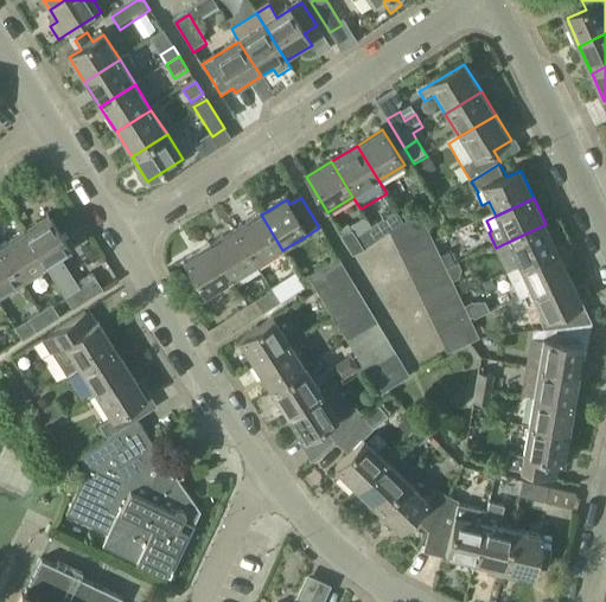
[(378,224),(380,225),(368,234),(376,245),(388,237),(391,235),(406,225),(397,212),(378,224)]
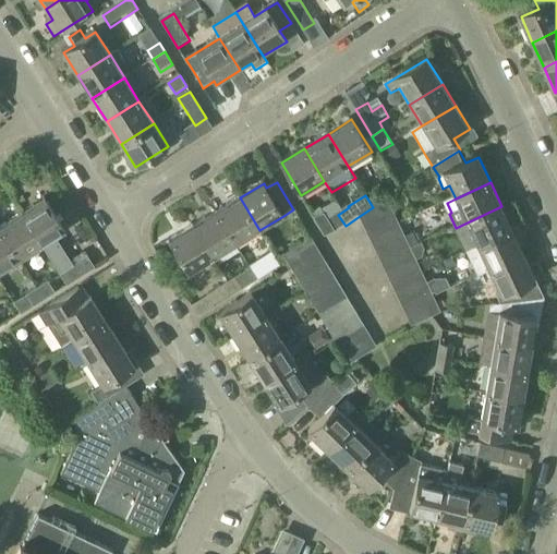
[(259,230),(240,197),(217,212),(237,244),(259,230)]
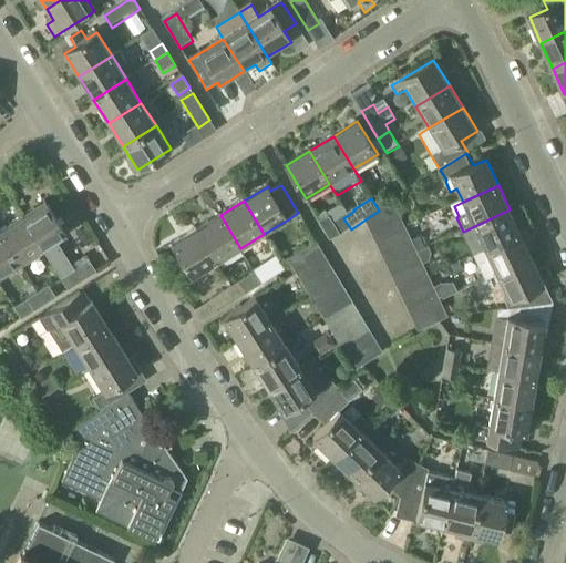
[(401,217),(393,201),(379,211),(366,219),(371,232),(401,217)]
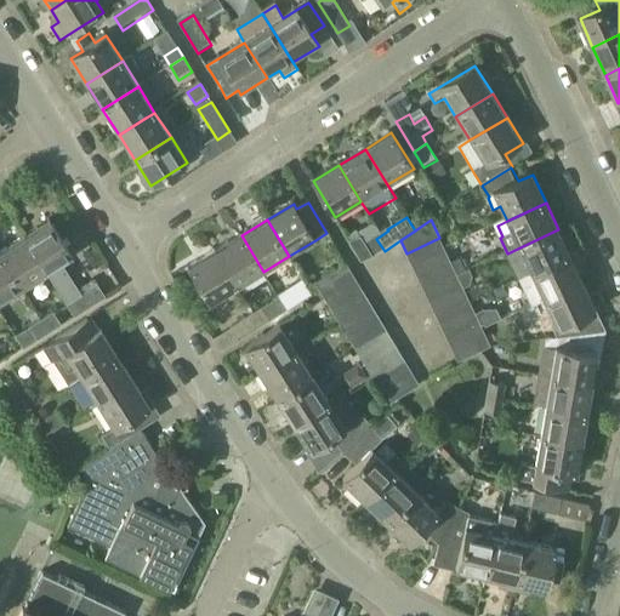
[(50,221),(24,238),(47,274),(67,306),(81,296),(61,266),(74,257),(50,221)]
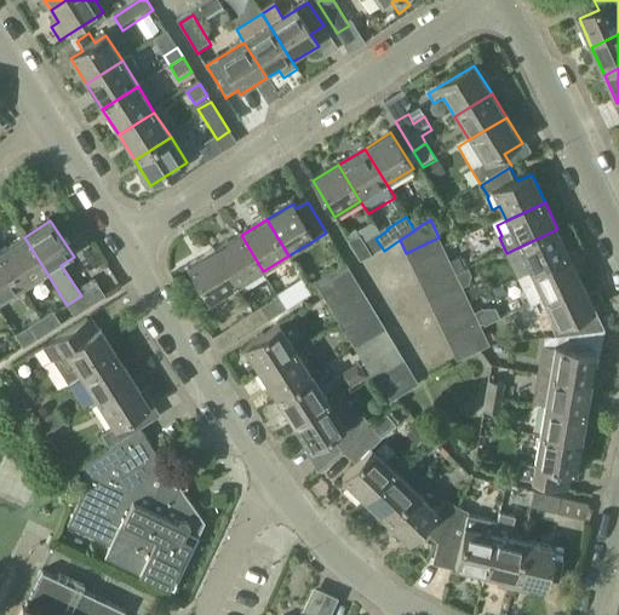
[(519,281),(571,257),(557,229),(506,253),(505,253),(519,281)]
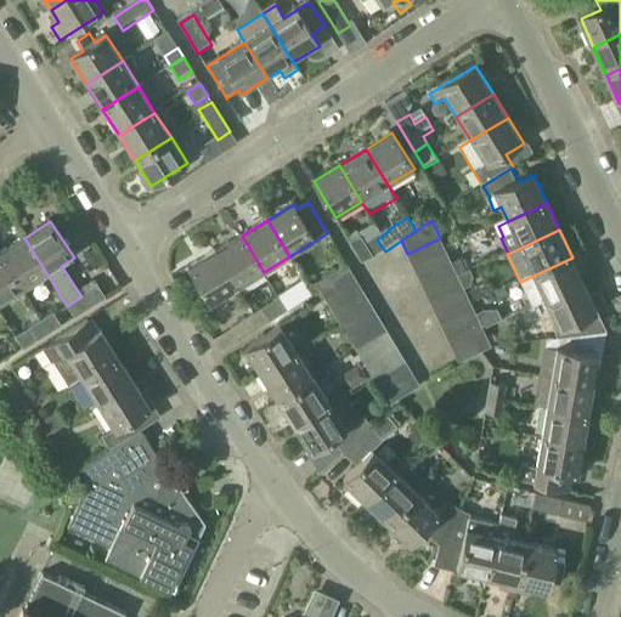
[(215,252),(237,288),(264,272),(242,236),(215,252)]
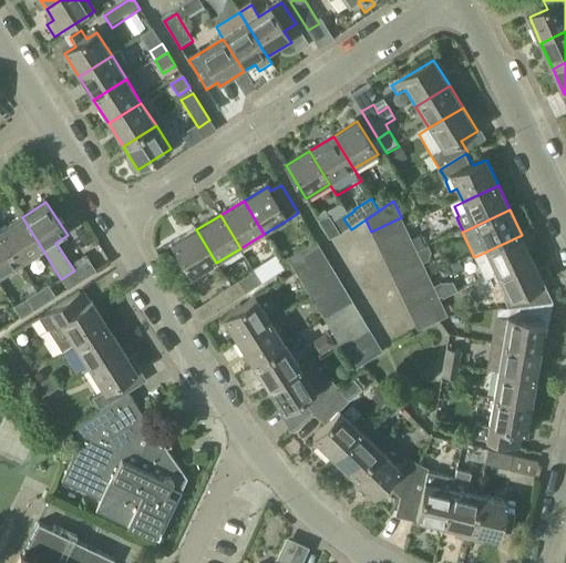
[(43,251),(22,217),(0,231),(0,235),(20,266),(43,251)]
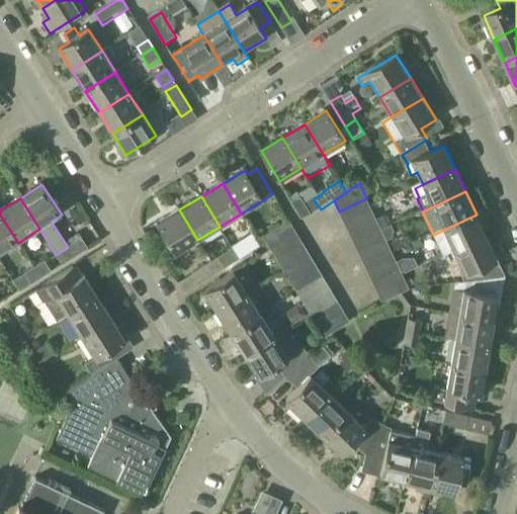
[(291,201),(297,210),(304,221),(321,209),(314,199),(304,205),(298,198),(291,201)]
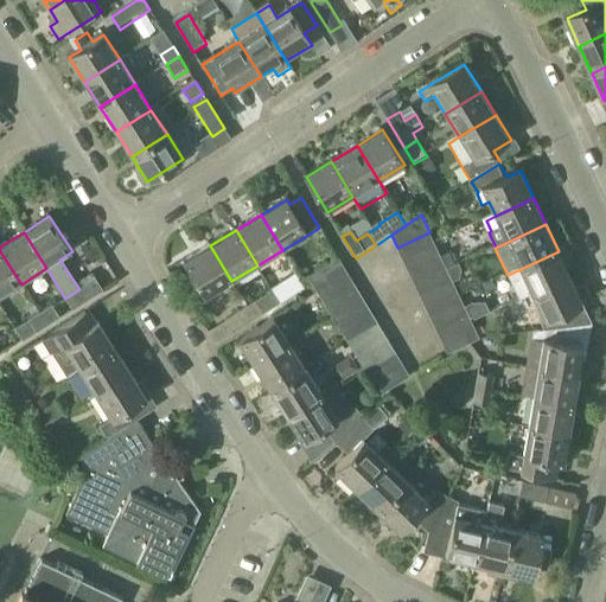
[(435,245),(434,244),(429,232),(397,248),(404,261),(435,245)]
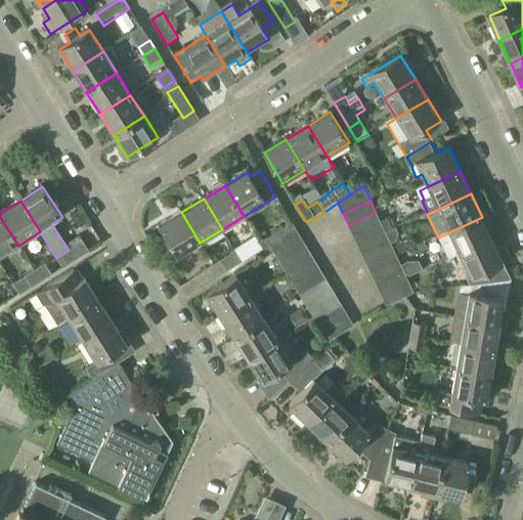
[(200,243),(181,212),(159,225),(178,256),(200,243)]
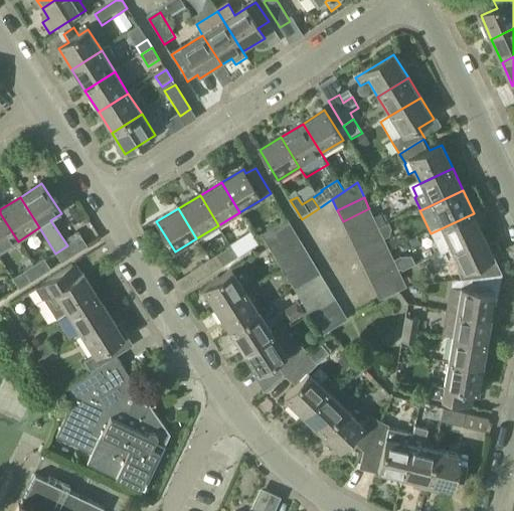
[(348,232),(374,220),(369,208),(343,221),(348,232)]
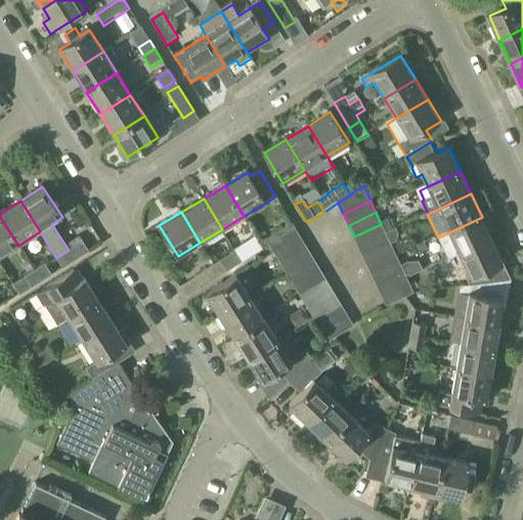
[(0,257),(18,246),(0,217),(0,257)]
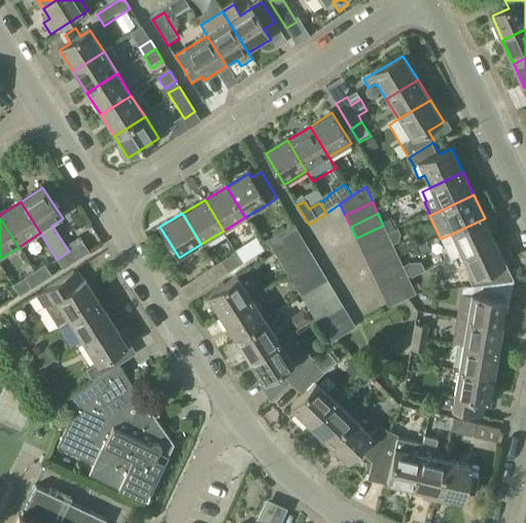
[(463,256),(495,241),(485,218),(441,239),(452,262),(463,256)]
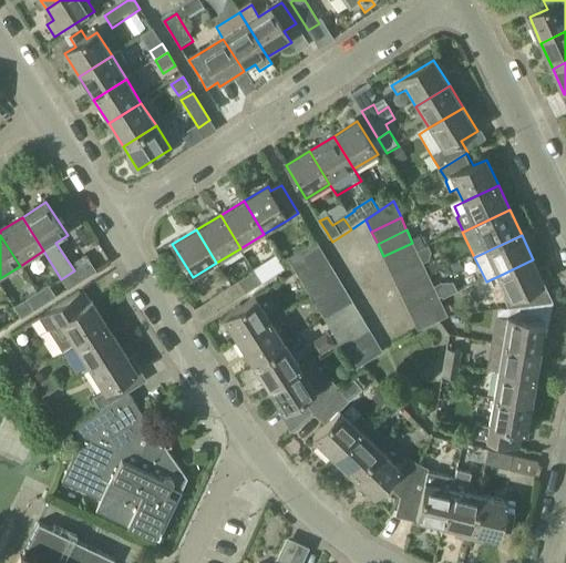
[(317,243),(289,259),(296,272),(323,254),(317,243)]
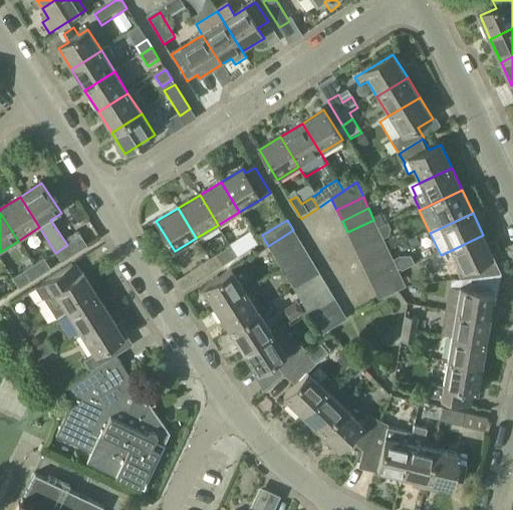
[(382,237),(377,226),(350,239),(355,250),(382,237)]
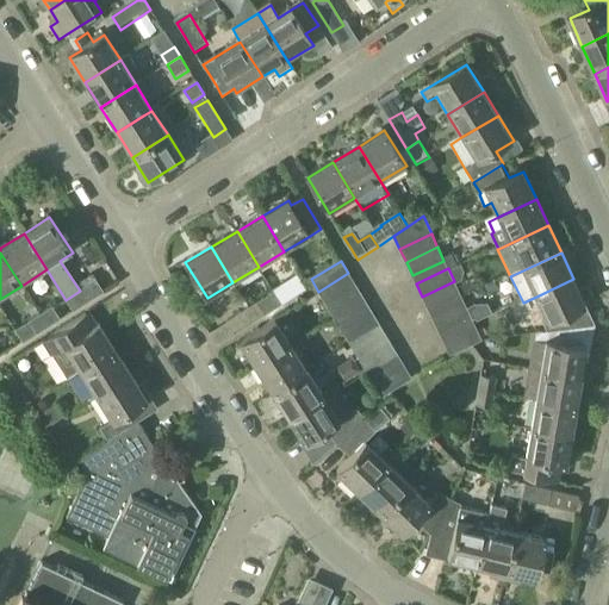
[(348,273),(318,292),(325,304),(356,286),(348,273)]
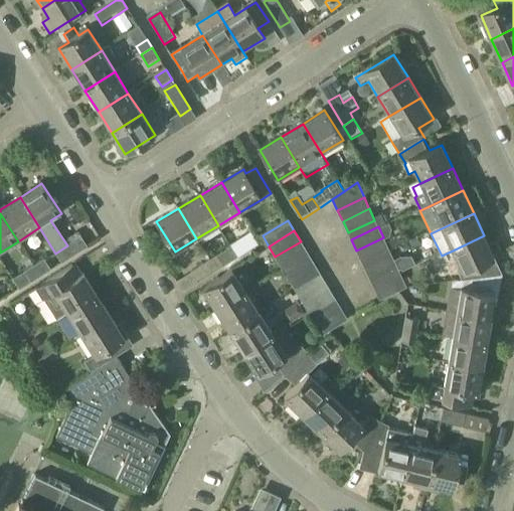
[(460,275),(463,282),(503,276),(484,235),(453,250),(463,274),(460,275)]
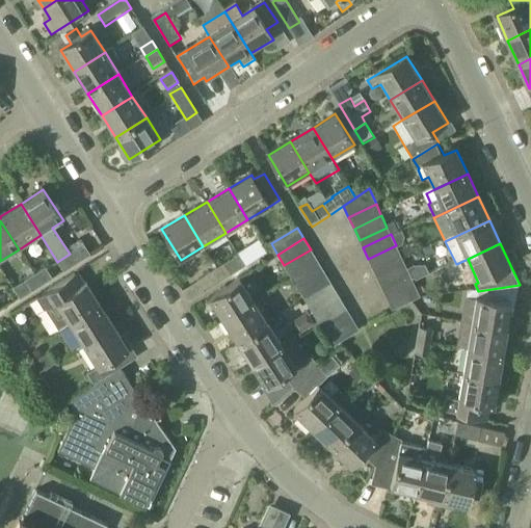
[(83,245),(58,262),(57,262),(64,272),(90,256),(83,245)]
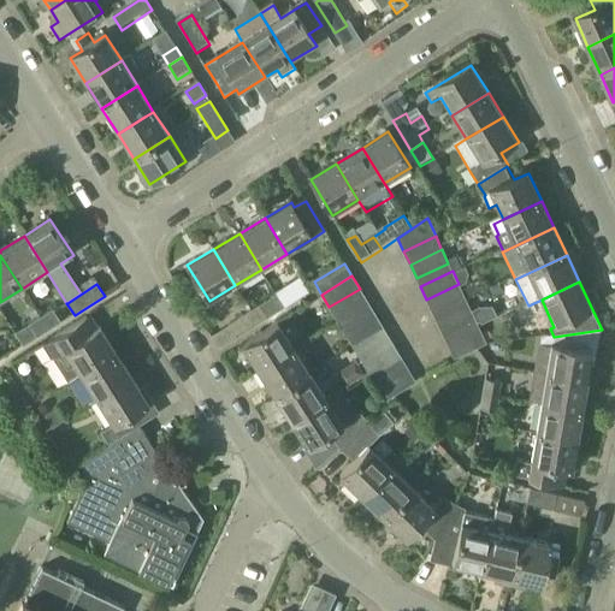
[(465,297),(461,288),(459,284),(426,300),(432,313),(465,297)]
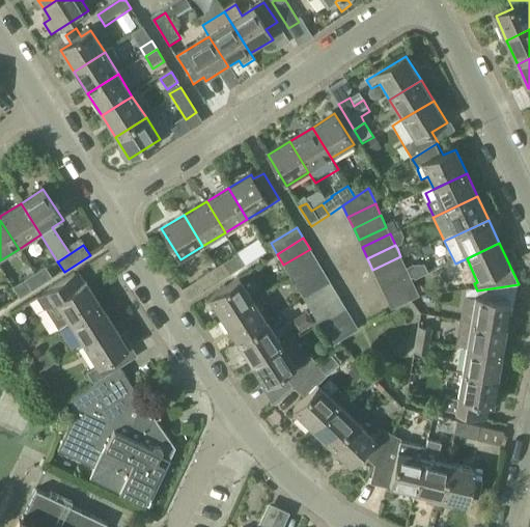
[(249,249),(239,255),(246,267),(256,260),(249,249)]
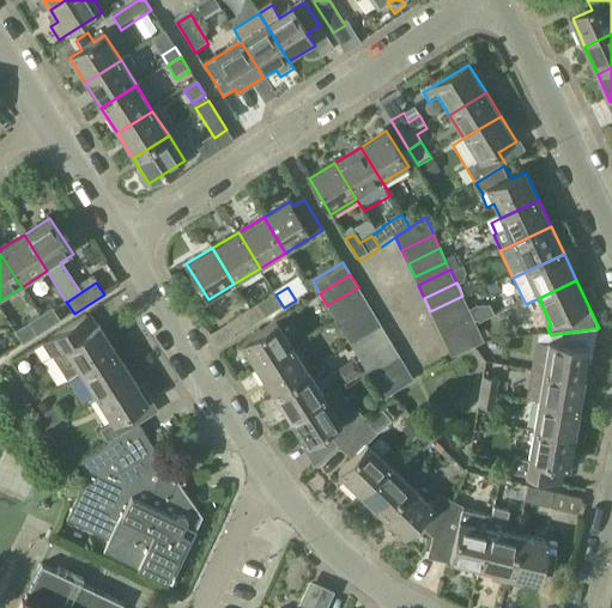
[(335,317),(365,299),(358,287),(327,305),(335,317)]
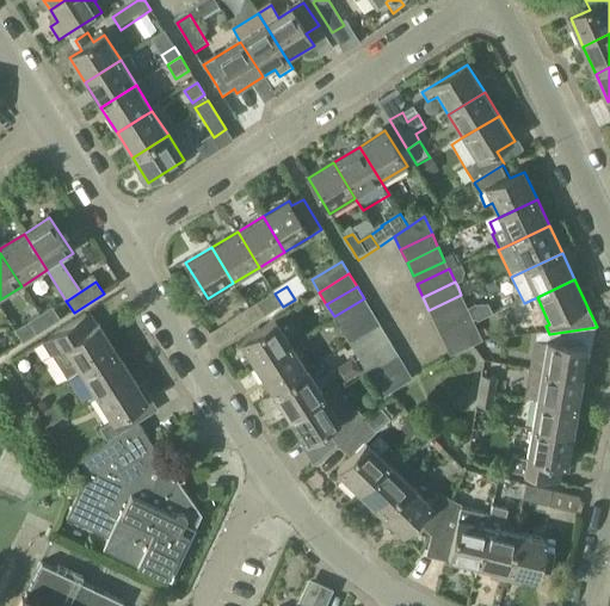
[(264,302),(259,304),(267,316),(272,314),(283,307),(275,294),(264,302)]
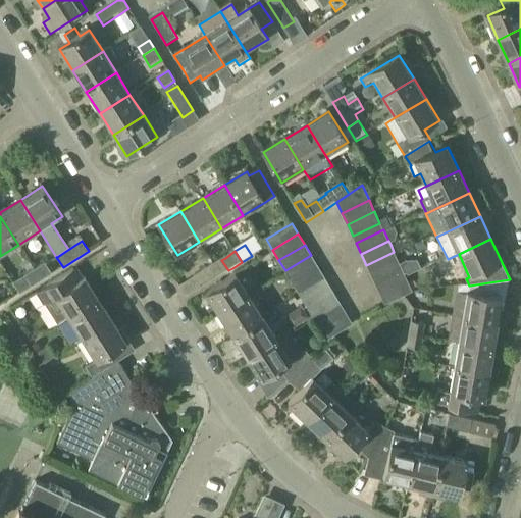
[(292,281),(317,265),(311,255),(285,270),(292,281)]
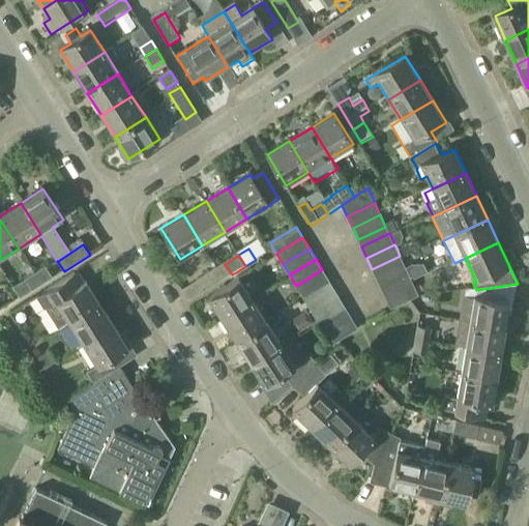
[(199,281),(206,291),(232,274),(225,264),(199,281)]
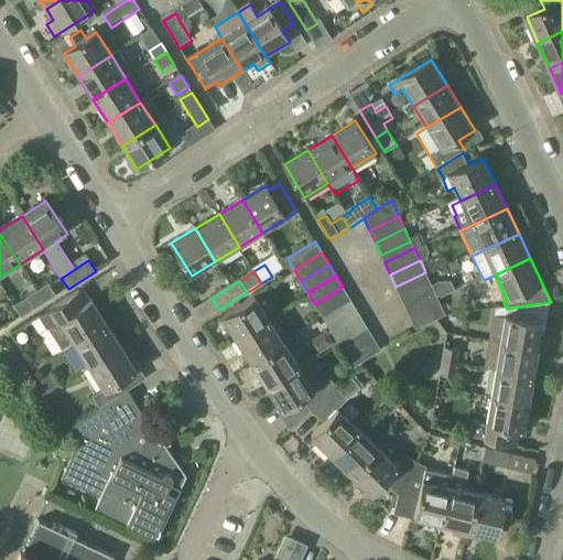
[(430,281),(400,295),(405,307),(435,293),(430,281)]
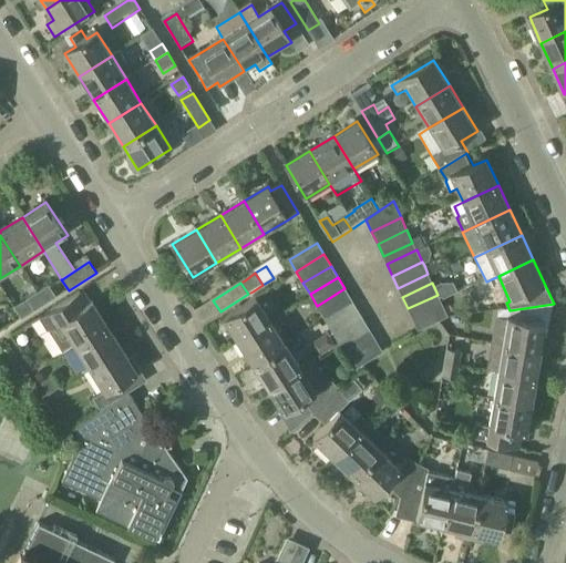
[(57,298),(49,287),(39,295),(45,306),(57,298)]
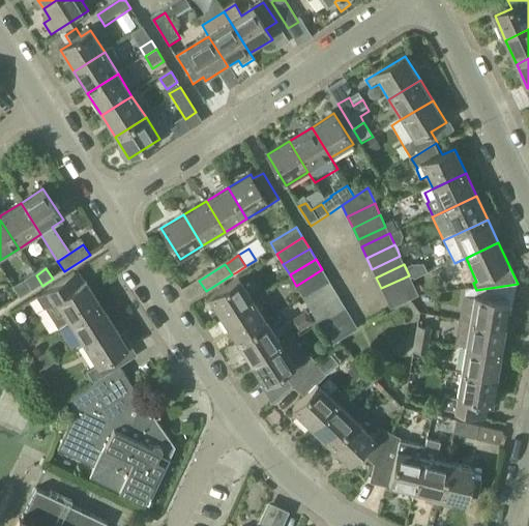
[(302,296),(328,280),(322,269),(296,286),(302,296)]
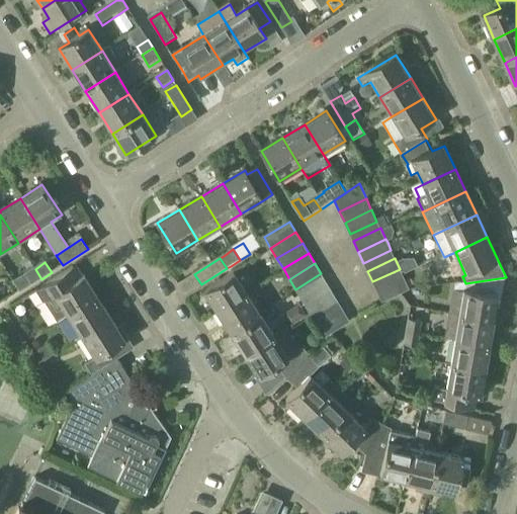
[(80,278),(74,268),(38,290),(46,302),(55,295),(69,316),(99,296),(85,275),(80,278)]
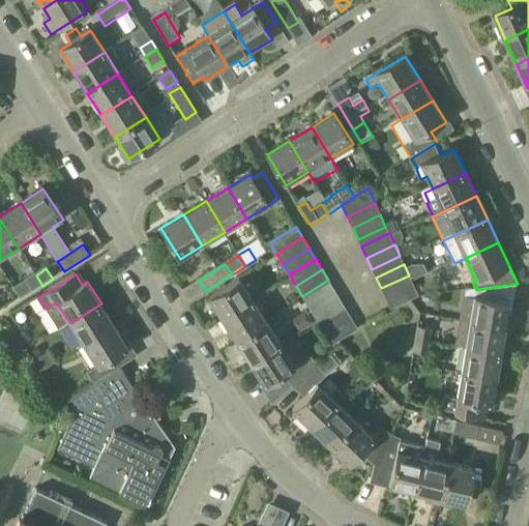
[(26,282),(33,292),(42,286),(36,275),(26,282)]
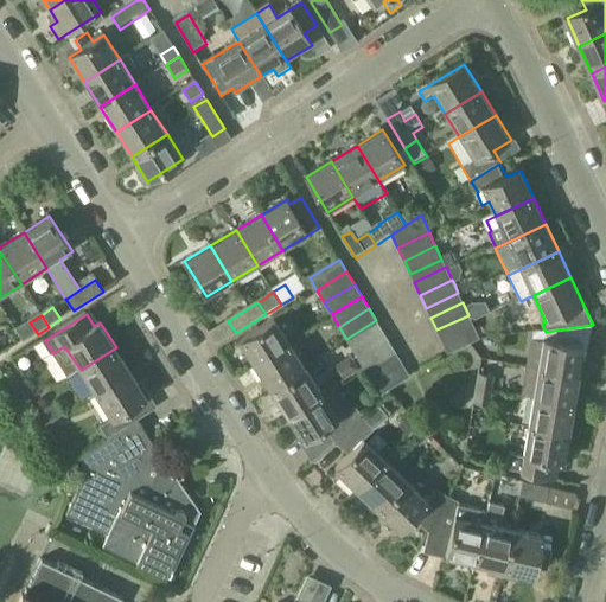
[(437,330),(442,343),(474,327),(471,319),(469,315),(437,330)]
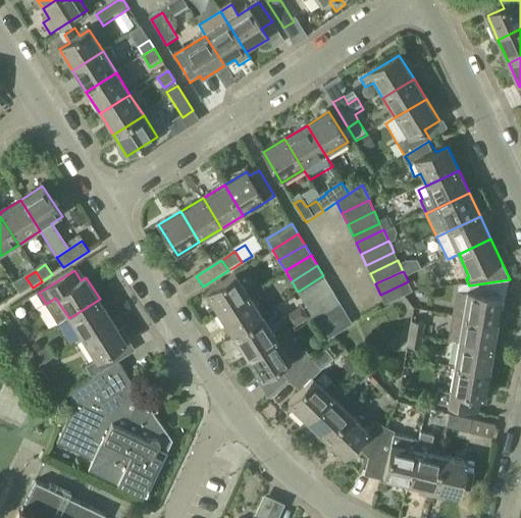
[(237,275),(206,295),(220,316),(250,297),(237,275)]
